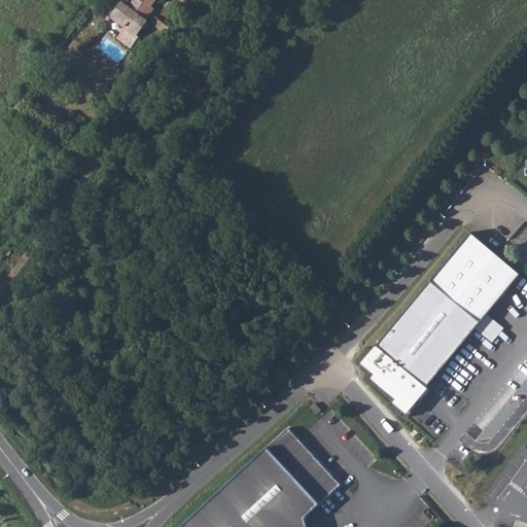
[(121,3),(117,0),(106,14),(125,29),(127,27),(112,15),(121,3)]
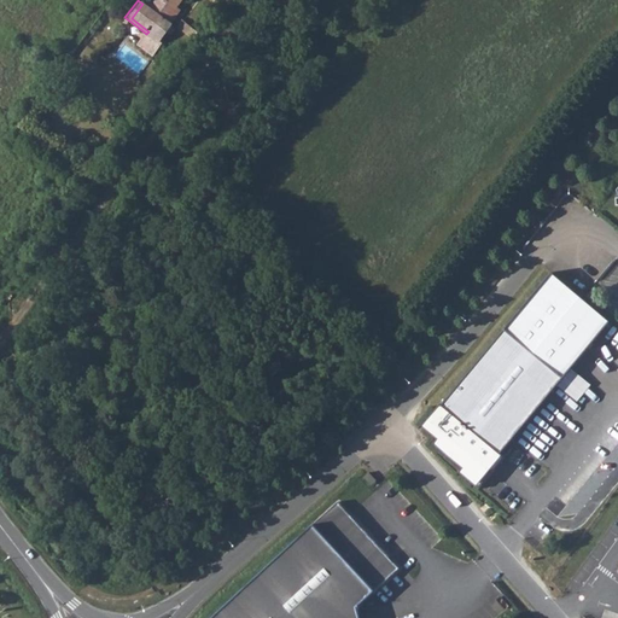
[(143,4),(132,18),(149,31),(146,34),(157,42),(159,40),(182,11),(178,7),(184,0),(153,0),(150,6),(144,3),(143,4)]
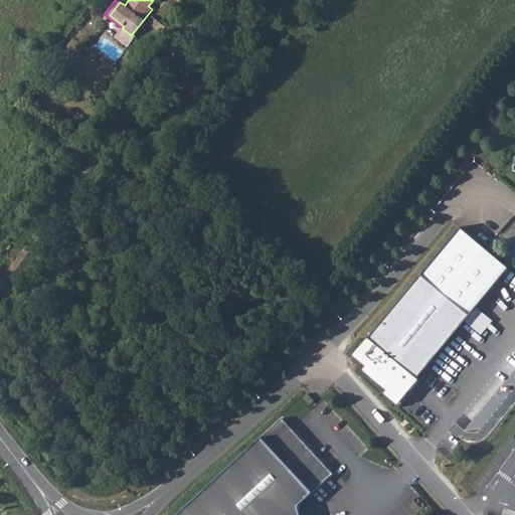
[(122,28),(114,37),(127,47),(136,36),(133,33),(131,35),(122,28)]
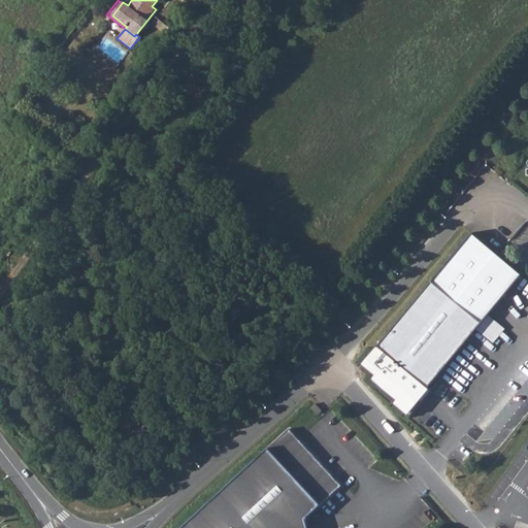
[(385,334),(360,364),(373,375),(370,380),(395,400),(392,403),(409,418),(422,402),(420,401),(430,389),(427,387),(521,274),(472,232),(386,335),(385,334)]
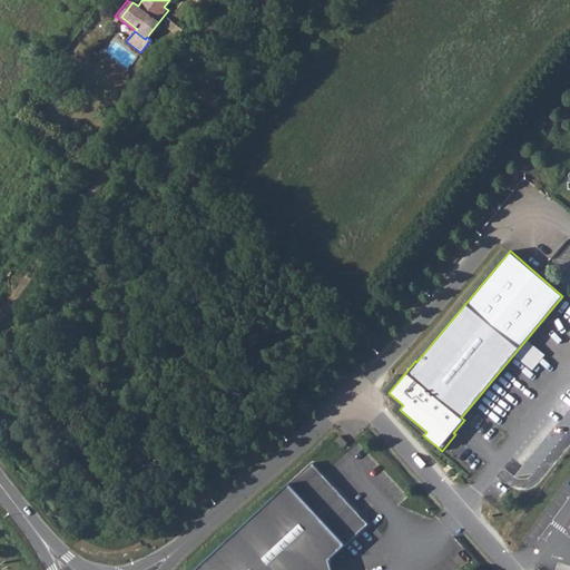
[(549,266),(541,274),(546,277),(553,269),(549,266)]
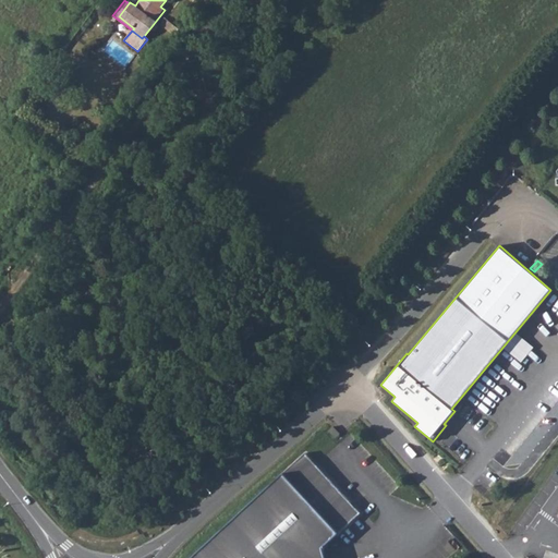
[(332,427),(328,431),(336,438),(339,434),(332,427)]
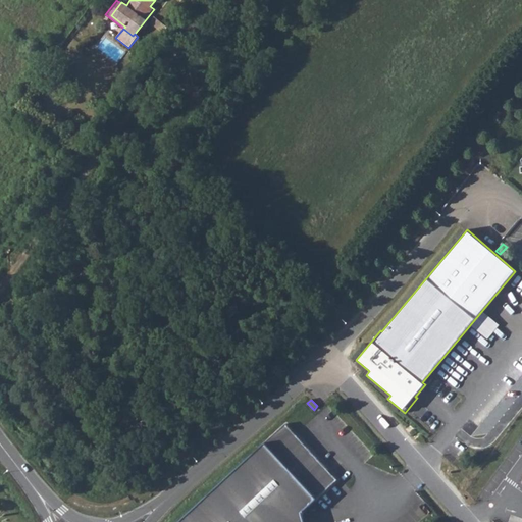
[(336,480),(285,424),(177,521),(303,521),(301,513),(316,500),(336,480)]
